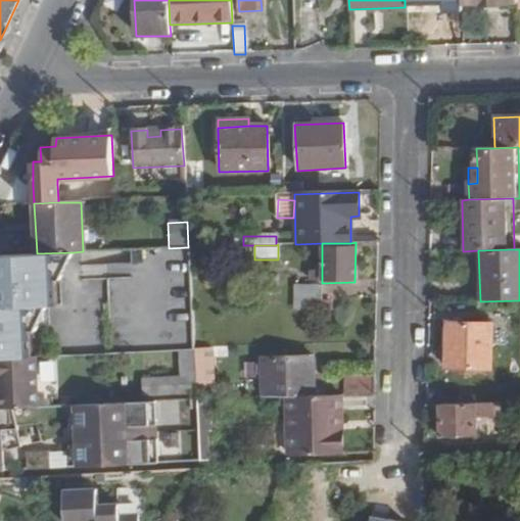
[(0,308),(48,305),(53,305),(52,279),(58,278),(61,279),(74,253),(74,252),(37,253),(0,255),(0,308)]
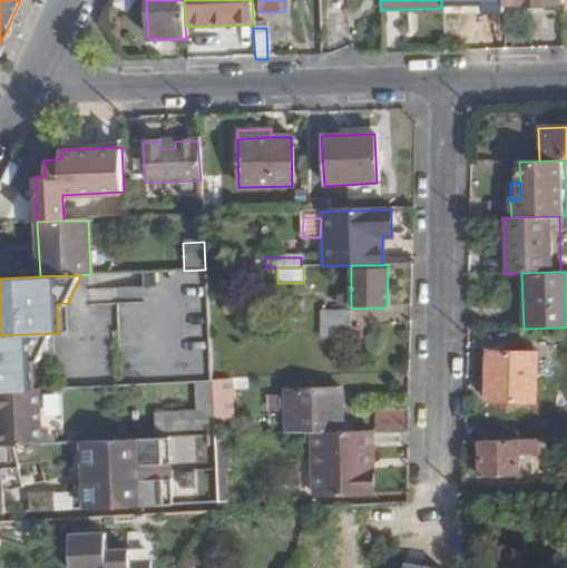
[(351,305),(351,295),(339,295),(340,306),(351,305)]
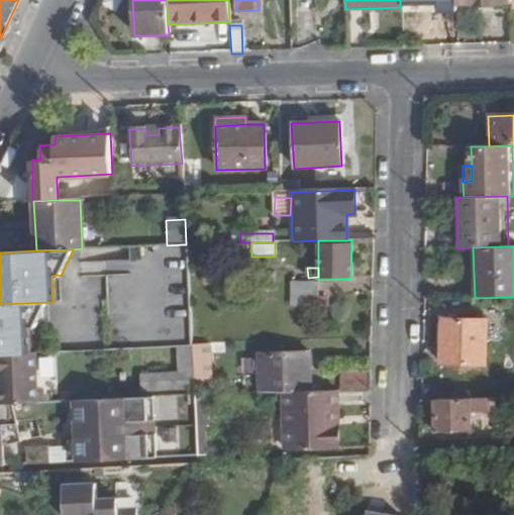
[(316,282),(289,282),(289,292),(316,291),(316,282)]
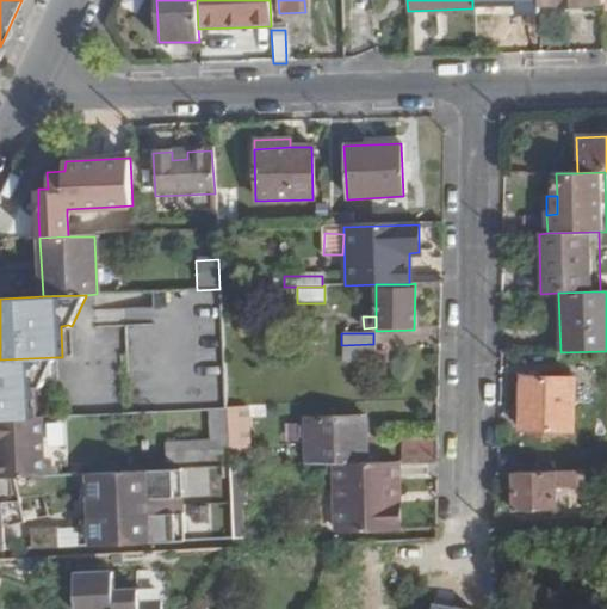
[(341,362),(373,362),(373,344),(341,345),(341,362)]
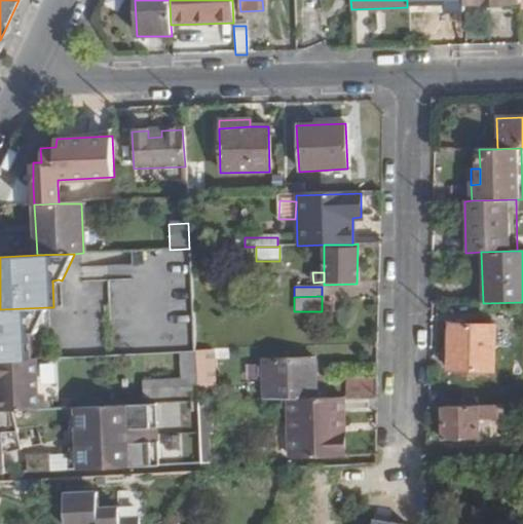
[(324,304),(324,322),(339,322),(339,304),(324,304)]
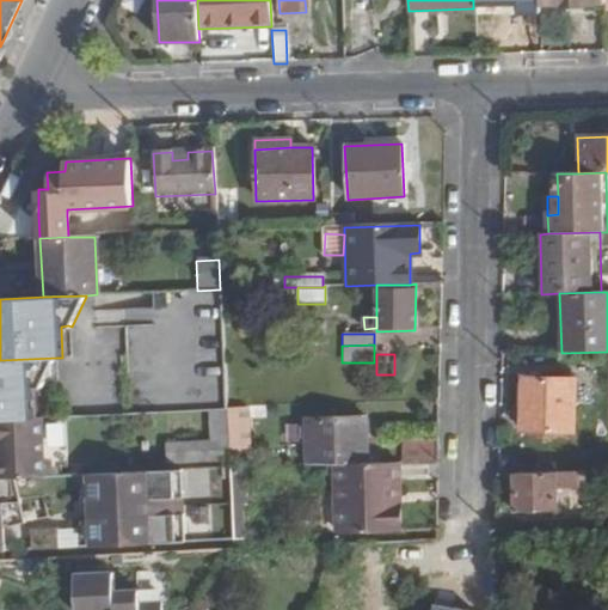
[(0,419),(31,419),(31,388),(38,388),(42,388),(56,358),(0,360),(0,419)]
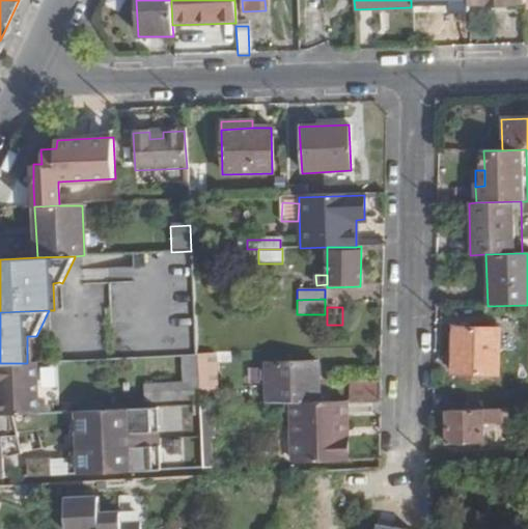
[(496,374),(497,331),(453,330),(451,374),(496,374)]
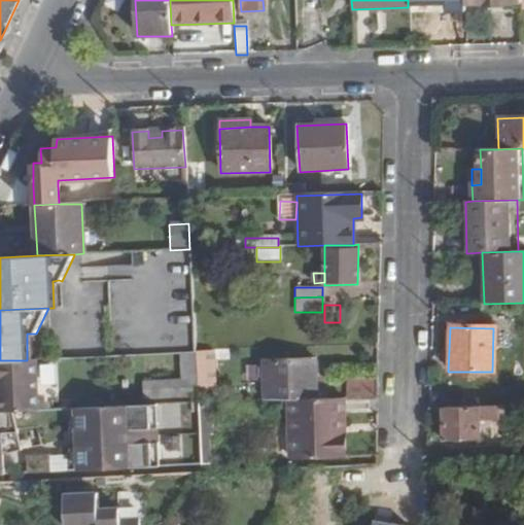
[(213,352),(195,353),(197,386),(215,384),(213,352)]
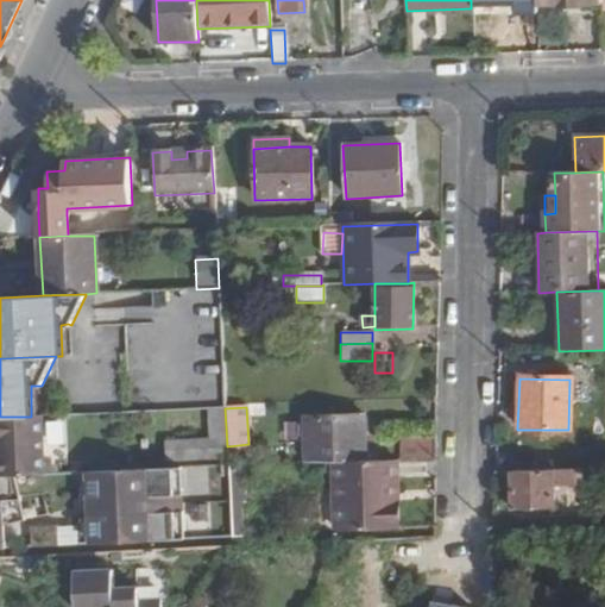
[(164,442),(164,462),(227,458),(227,446),(225,408),(206,408),(207,438),(164,442)]
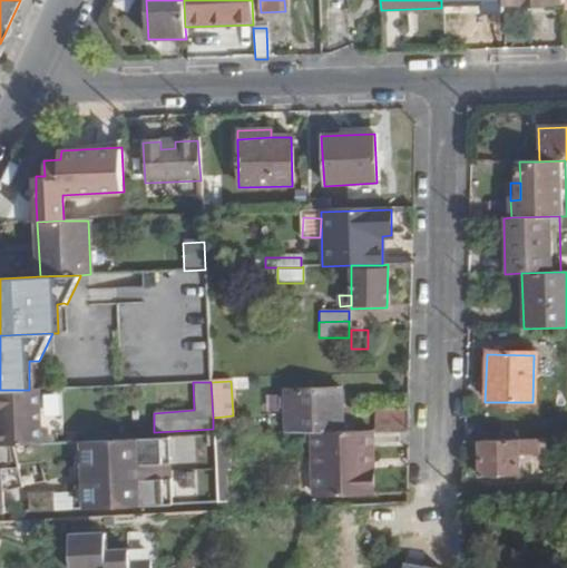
[(0,447),(13,447),(40,444),(38,389),(36,389),(29,390),(0,390),(0,447)]
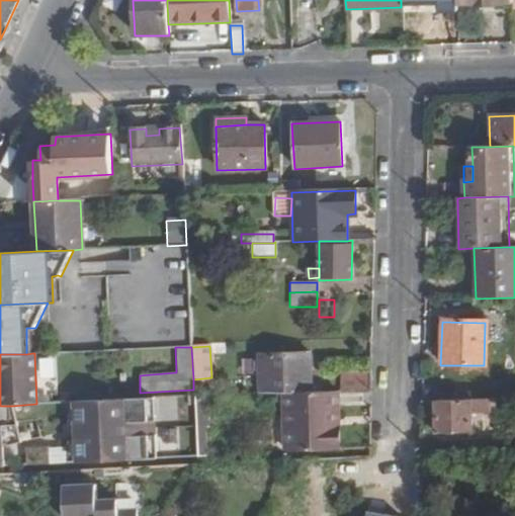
[(309,354),(259,356),(260,395),(271,394),(281,394),(310,393),(309,354)]
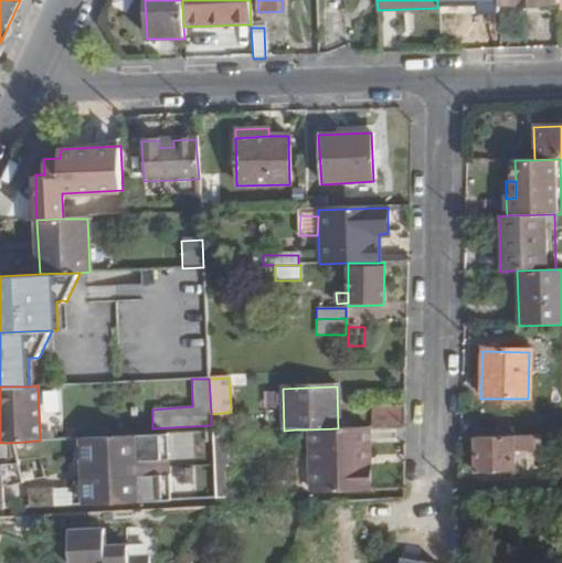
[(402,407),(371,409),(371,427),(402,426),(402,407)]
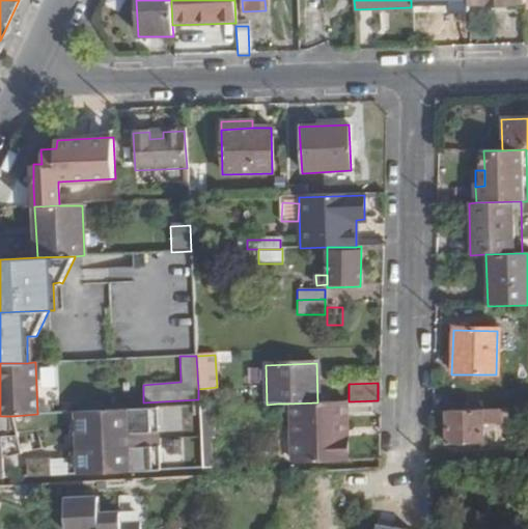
[(289,440),(293,440),(294,465),(341,463),(341,450),(339,449),(339,421),(342,421),(342,401),(317,402),(288,404),(289,440)]
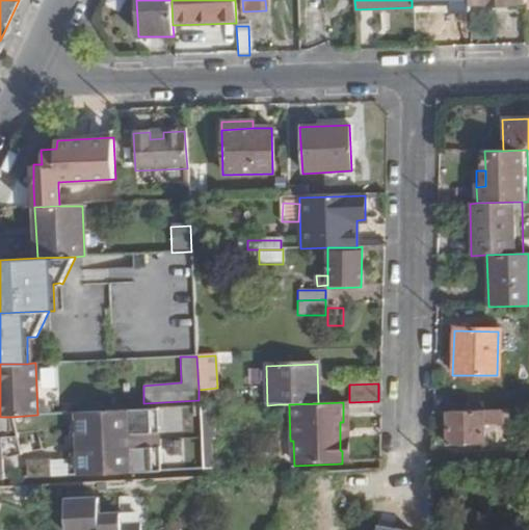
[(211,407),(199,407),(201,441),(208,441),(211,441),(211,407)]
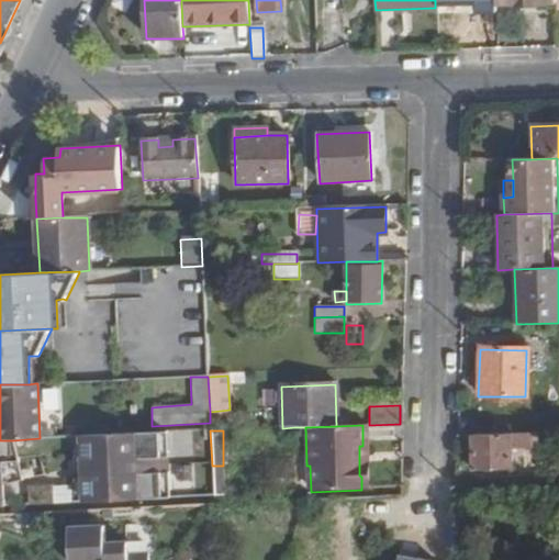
[(81,445),(81,467),(81,472),(82,496),(82,502),(168,497),(165,432),(80,436),(81,445)]
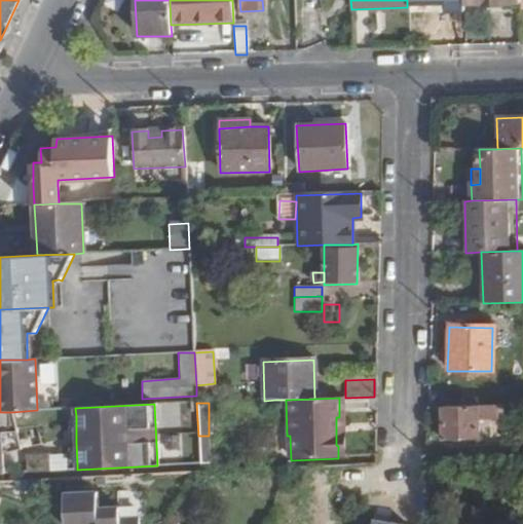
[(506,405),(444,407),(444,441),(478,439),(479,420),(498,420),(498,412),(506,412),(506,405)]
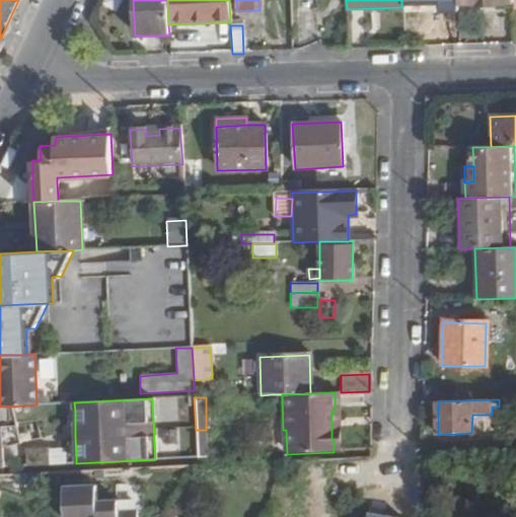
[(0,467),(4,467),(2,447),(20,444),(12,407),(0,407),(0,467)]
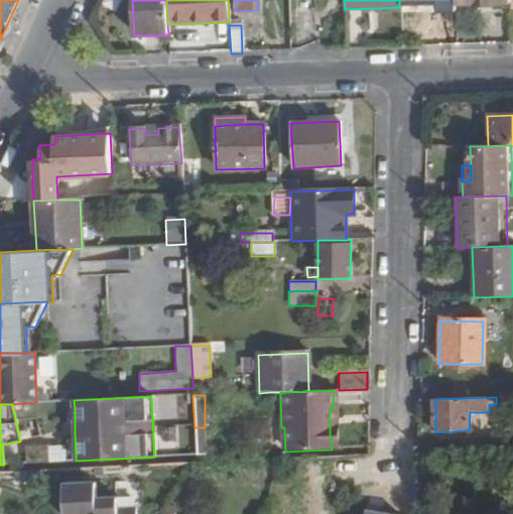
[(68,413),(67,420),(67,428),(75,428),(75,408),(70,408),(68,413)]
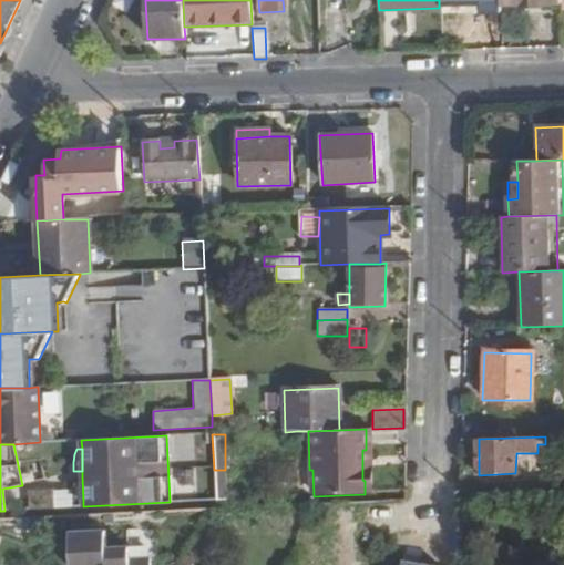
[(222,470),(214,470),(215,501),(223,501),(222,470)]
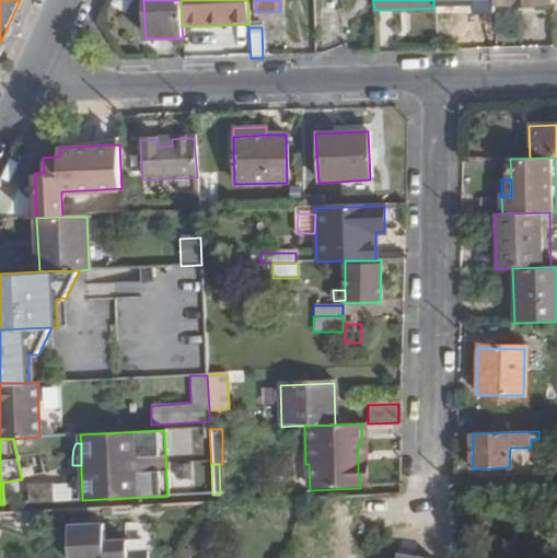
[(54,481),(28,483),(30,502),(55,501),(54,481)]
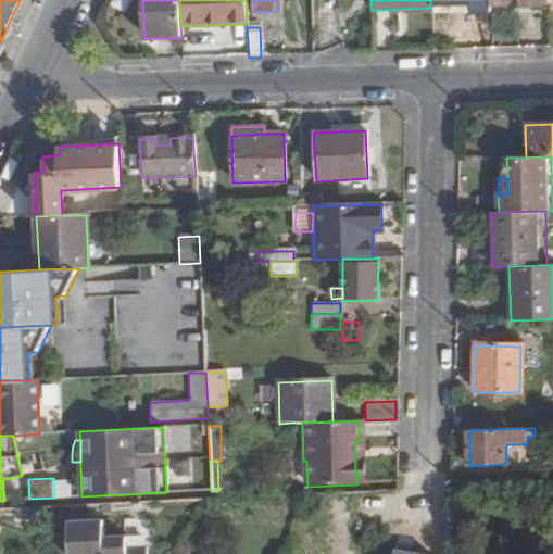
[(16,520),(41,520),(41,510),(16,511),(16,520)]
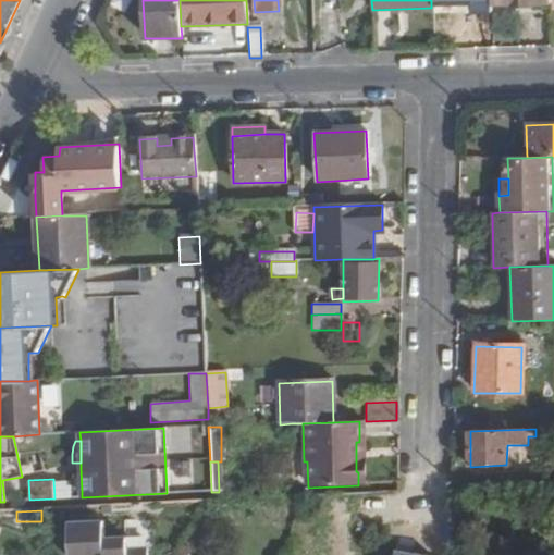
[(102,540),(101,523),(69,525),(70,554),(146,554),(147,550),(125,551),(124,539),(102,540)]
